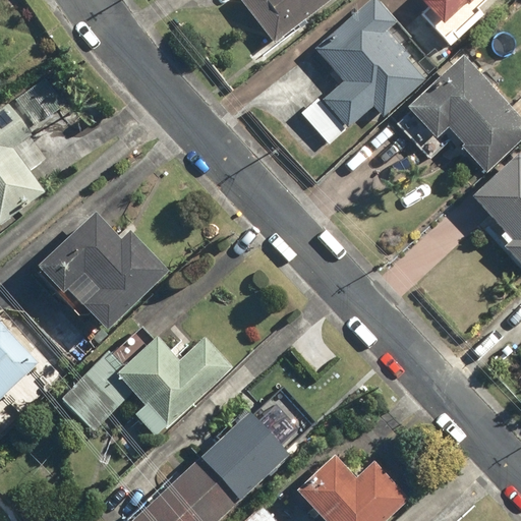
[(245,0),(277,42),(332,0),(245,0)]
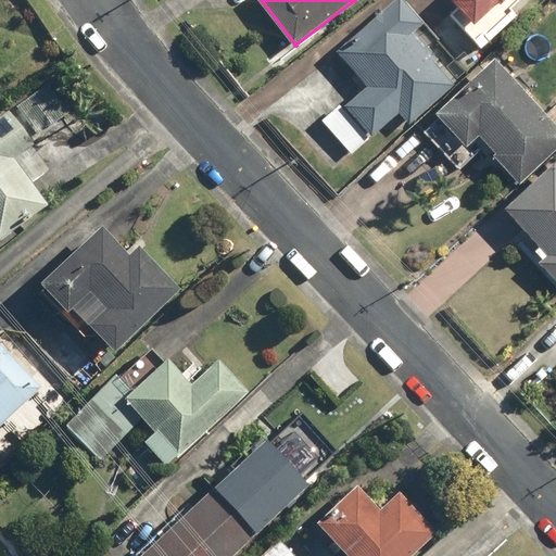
[(395,0),(339,57),(367,86),(345,108),(340,102),(320,122),(353,156),(396,114),(411,128),(457,84),(411,36),(426,22),(403,0),(395,0)]
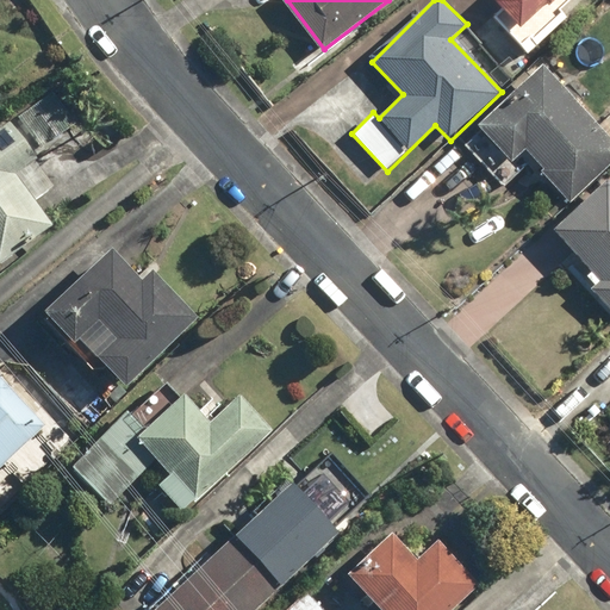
[(493,0),(493,1),(502,11),(496,16),(529,54),(568,18),(562,11),(573,0),(493,0)]
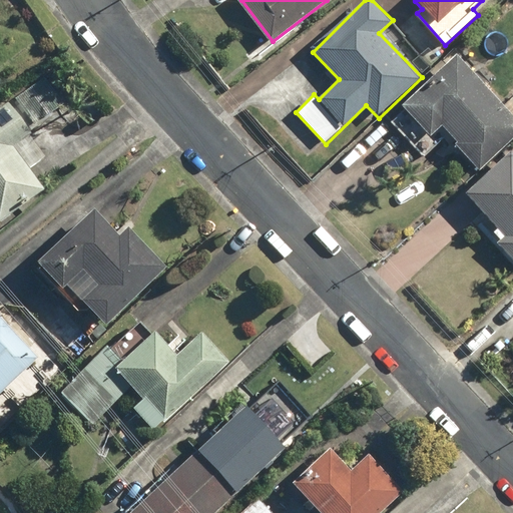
[(512,139),(512,114),(458,54),(401,105),(404,109),(391,120),(424,156),(449,134),(480,169),(512,139)]
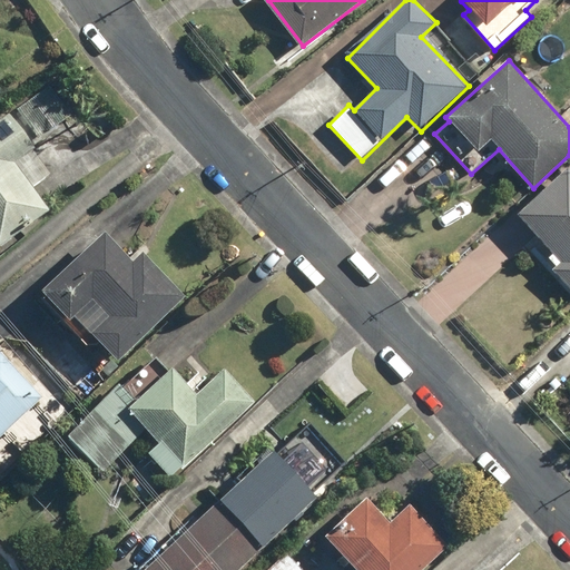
[(51,82),(17,109),(39,138),(74,111),(51,82)]
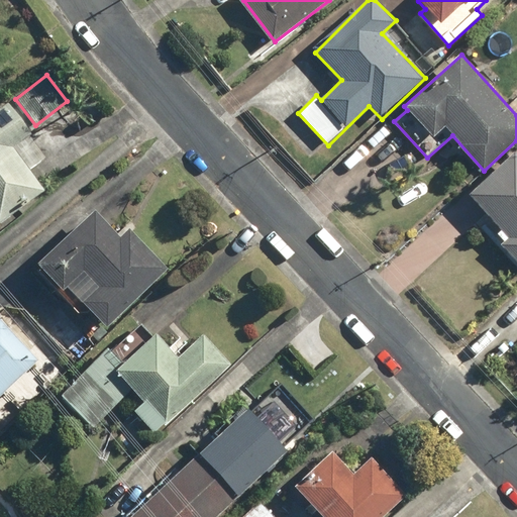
[(0,108),(0,222),(46,190),(30,168),(48,154),(11,101),(0,108)]
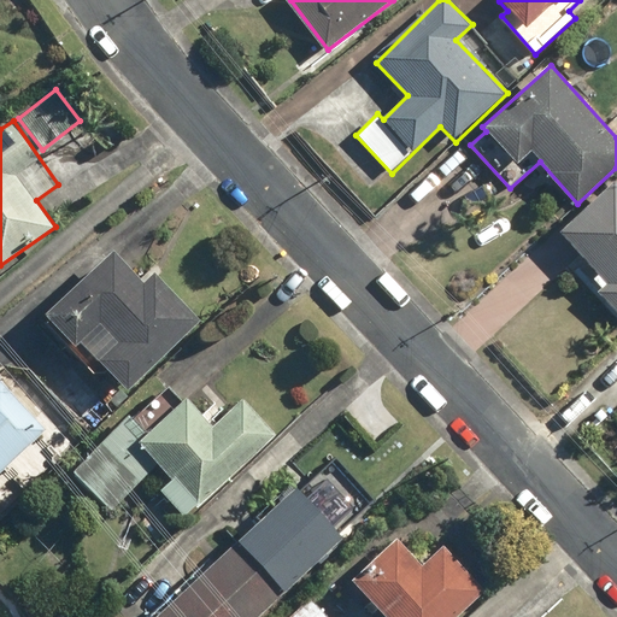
[(575,272),(597,294),(593,298),(616,322),(616,181),(556,239),(581,266),(575,272)]
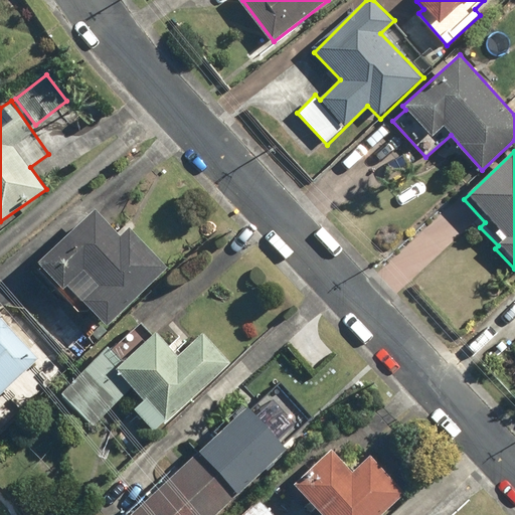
[(120,236),(97,209),(36,266),(83,316),(89,311),(105,327),(169,267),(131,226),(120,236)]
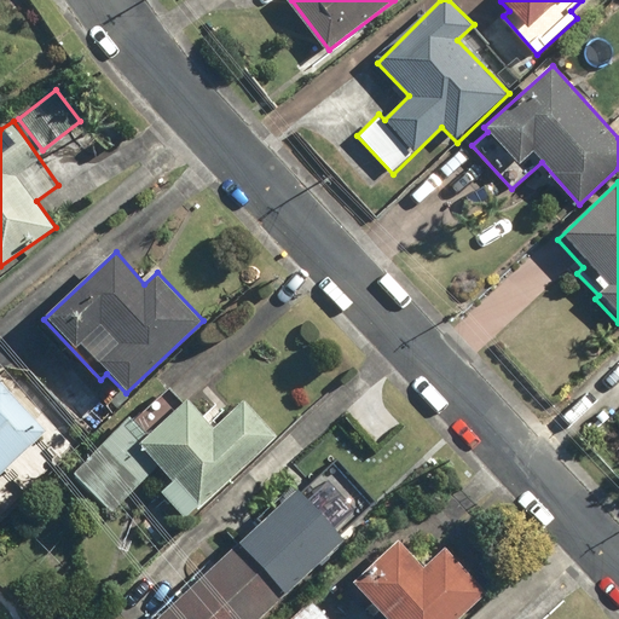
[(0,479),(45,439),(0,389),(0,479)]
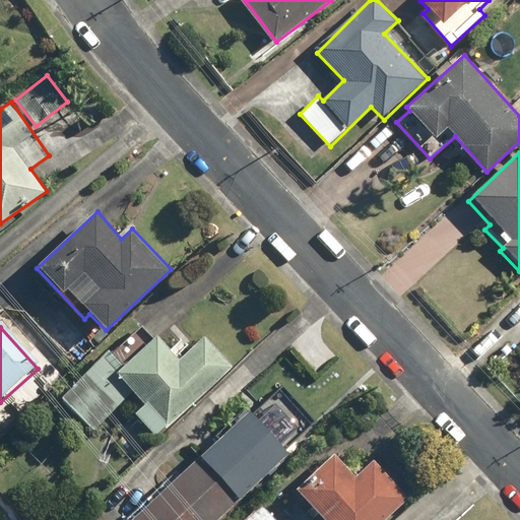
[(235,367),(206,336),(181,360),(158,336),(117,375),(145,405),(134,415),(155,439),(235,367)]
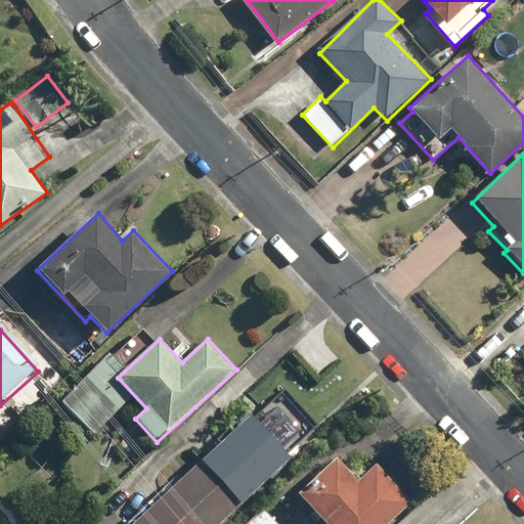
[(296,455),(258,415),(204,463),(242,504),(296,455)]
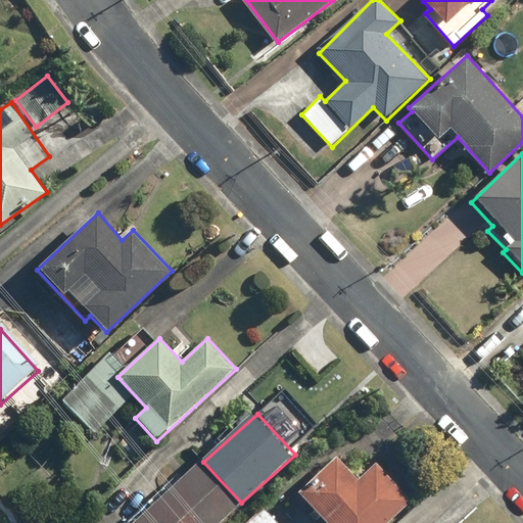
[(340,455),(298,490),(326,522),(395,522),(418,505),(380,461),(361,478),(340,455)]
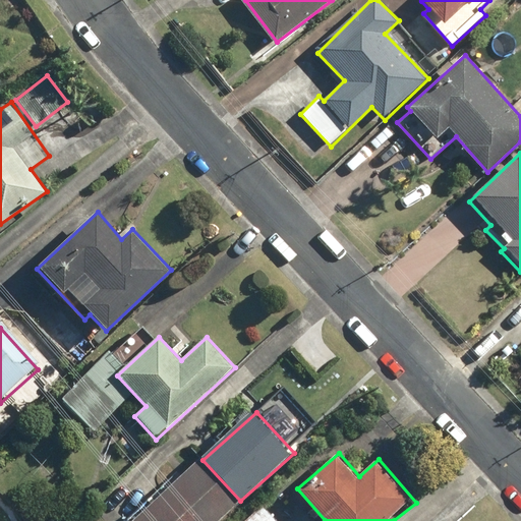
[(218,520),(230,511),(187,465),(125,520),(218,520)]
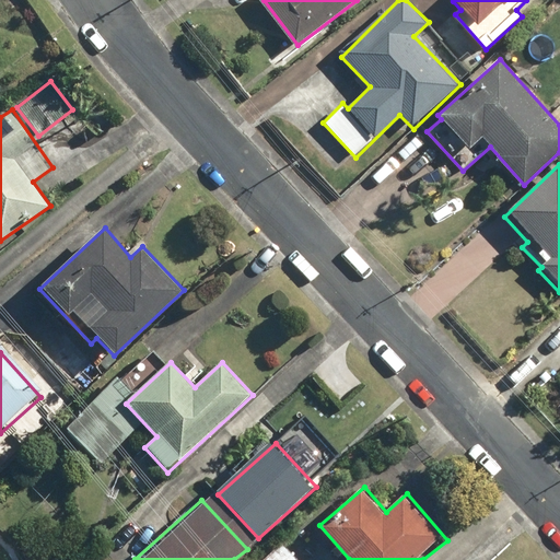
[(296,559),(281,544),(264,559),(296,559)]
